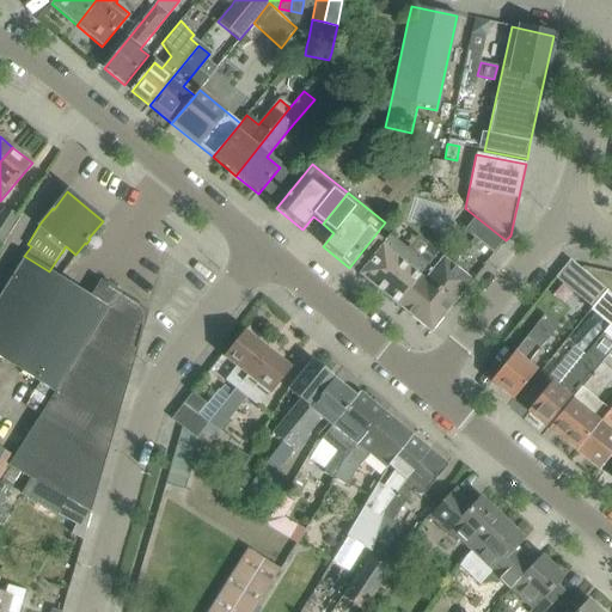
[(4,209),(0,215),(0,242),(1,243),(17,218),(4,209)]
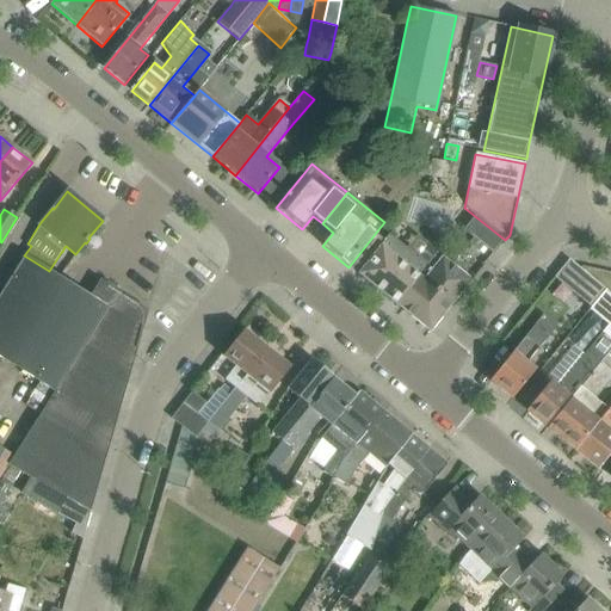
[(464,232),(493,255),(505,240),(476,217),(464,232)]
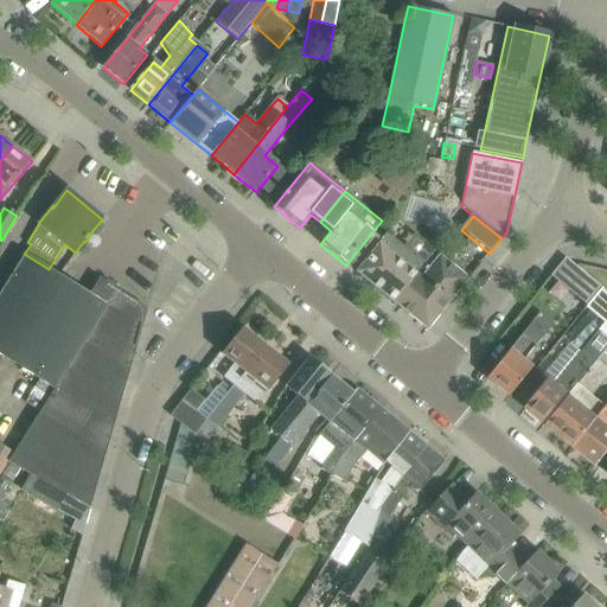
[(387,234),(356,273),(394,304),(425,264),(387,234)]
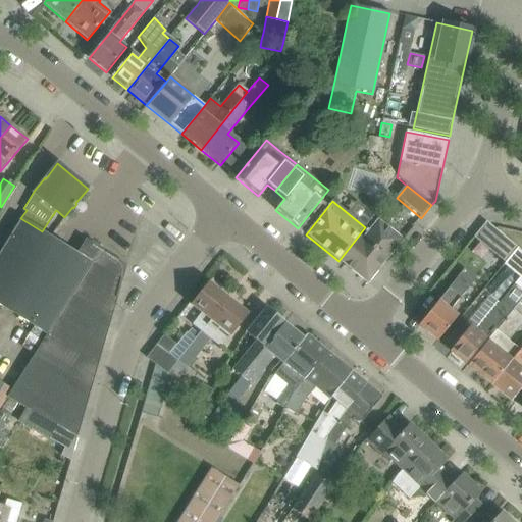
[(58,426),(57,427),(77,437),(126,266),(101,250),(85,240),(76,254),(42,231),(20,218),(0,251),(0,305),(48,335),(10,397),(20,403),(58,426)]
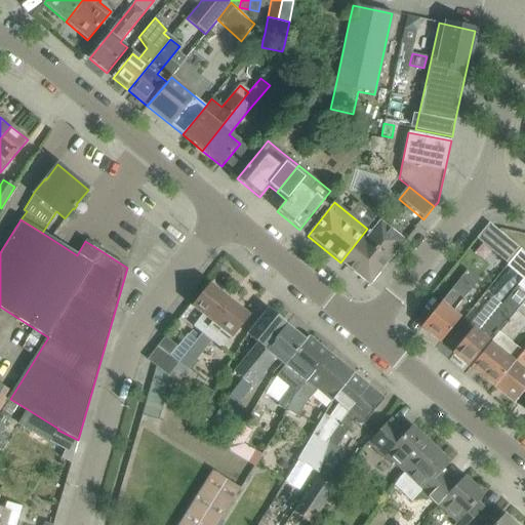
[(367,229),(340,263),(370,286),(405,241),(380,220),(371,233),(367,229)]
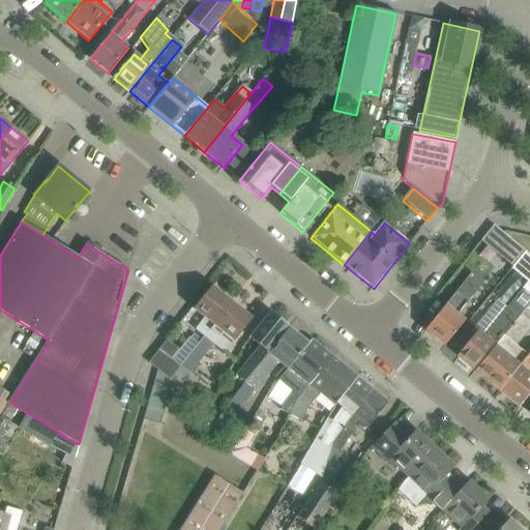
[(525,252),(494,226),(481,241),(512,267),(525,252)]
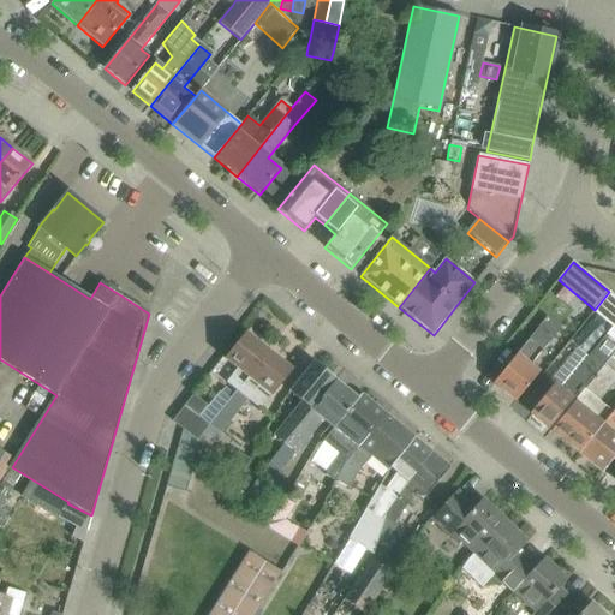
[(530,366),(560,328),(547,317),(493,384),(515,402),(538,374),(530,366)]
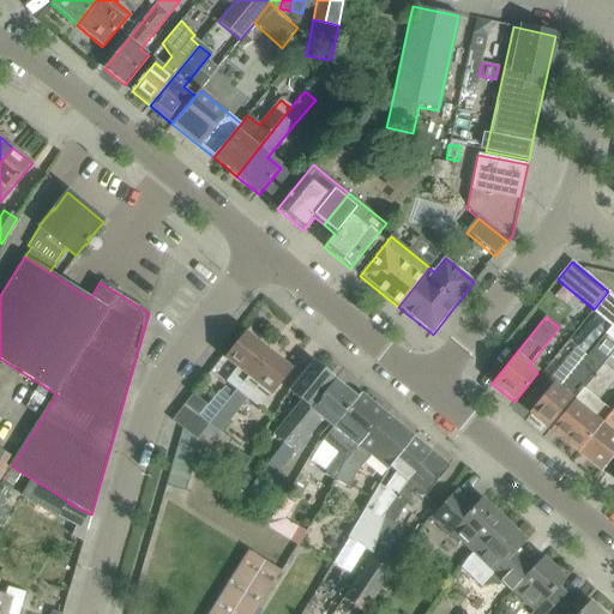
[(246,333),(226,359),(238,368),(248,377),(269,351),(246,333)]
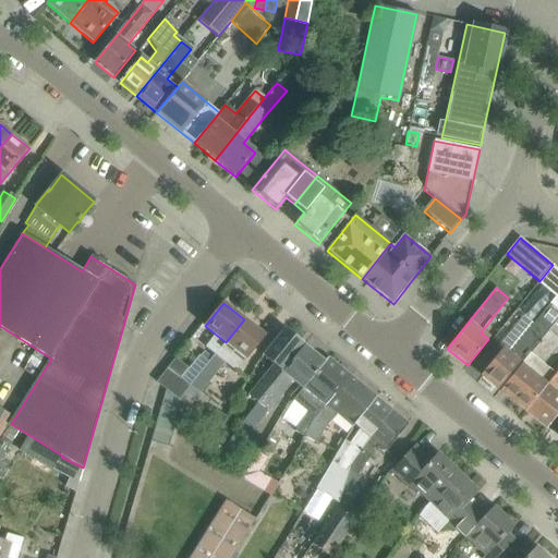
[(481,376),(499,391),(556,322),(545,313),(510,356),(502,350),(481,376)]
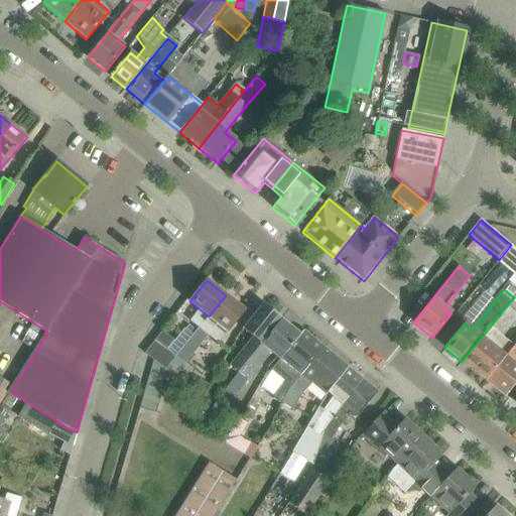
[(515,294),(514,297),(462,362),(486,381),(513,346),(502,337),(515,319),(515,294)]
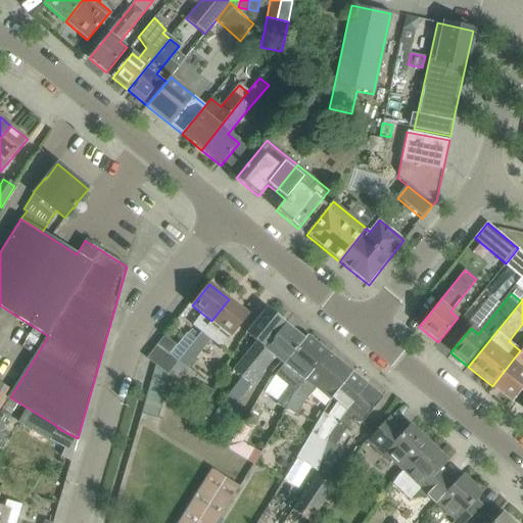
[(189,349),(171,379),(175,382),(210,340),(221,348),(248,315),(229,299),(211,321),(189,349)]
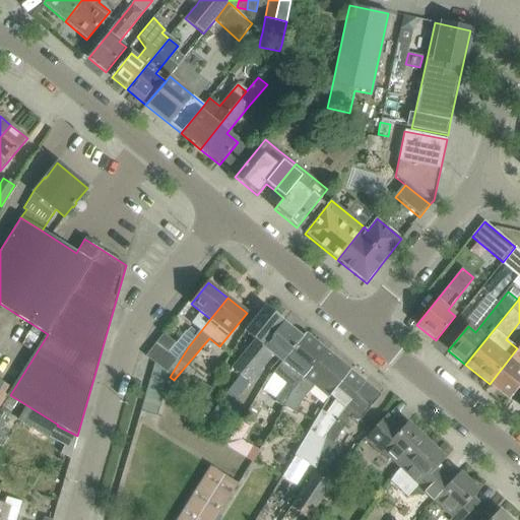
[(232,369),(240,376),(283,322),(264,307),(245,330),(246,331),(245,332),(255,340),(232,369)]
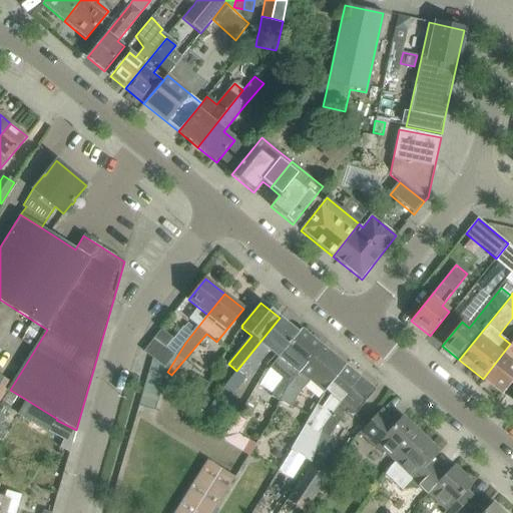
[(207,315),(198,308),(188,320),(197,327),(179,348),(159,332),(143,353),(167,372),(184,343),(207,315)]
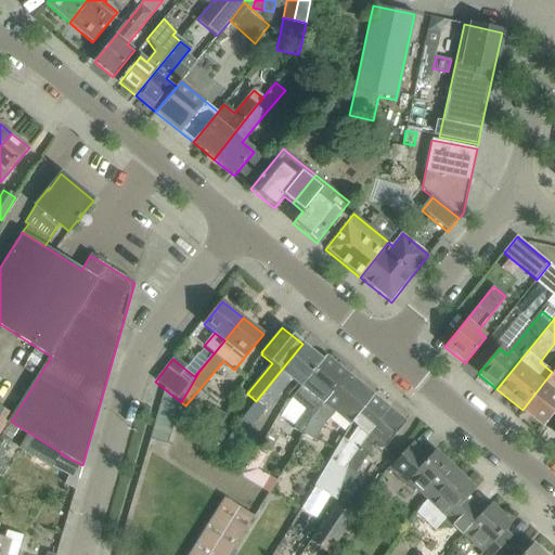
[(319,358),(302,344),(256,401),(235,430),(246,438),(266,409),(278,395),(279,396),(292,379),(298,384),(319,358)]
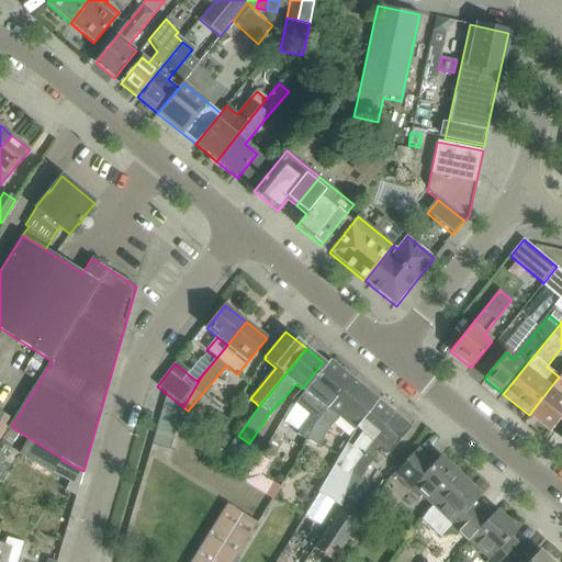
[(314,426),(328,408),(352,379),(329,360),(326,364),(323,362),(302,389),(305,392),(295,404),(307,414),(296,434),(307,439),(314,426)]
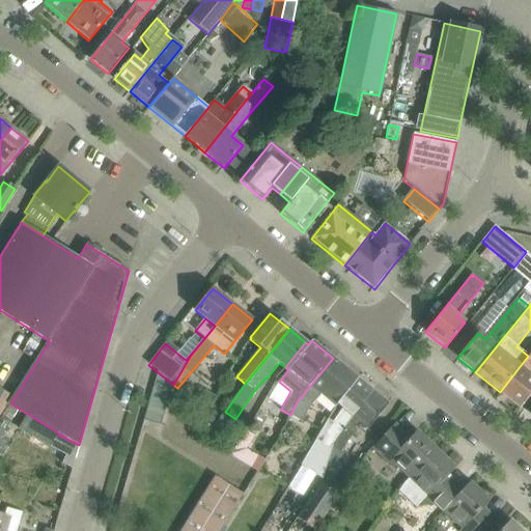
[(530,353),(528,356),(500,392),(520,408),(530,393),(530,353)]
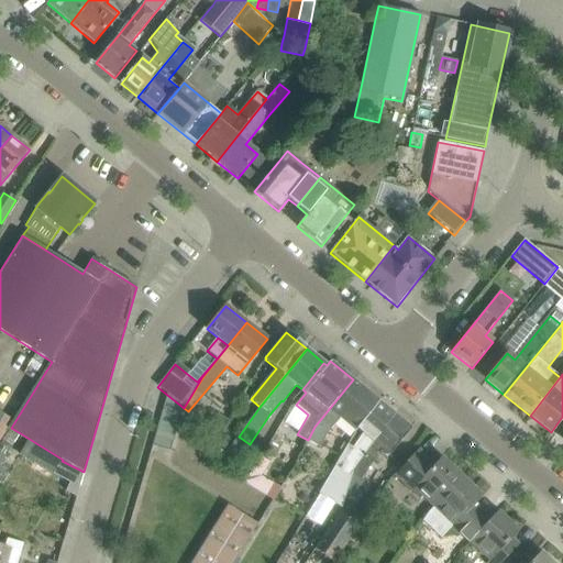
[(379,403),(353,379),(329,409),(315,427),(308,440),(320,446),(326,435),(340,418),(356,431),(359,429),(379,403)]
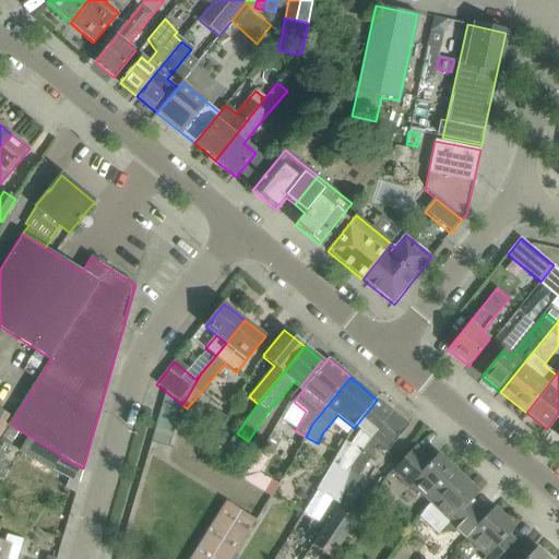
[(346,440),(322,482),(343,491),(344,490),(349,471),(352,465),(371,439),(392,412),(377,400),(356,426),(361,430),(352,444),(346,440)]
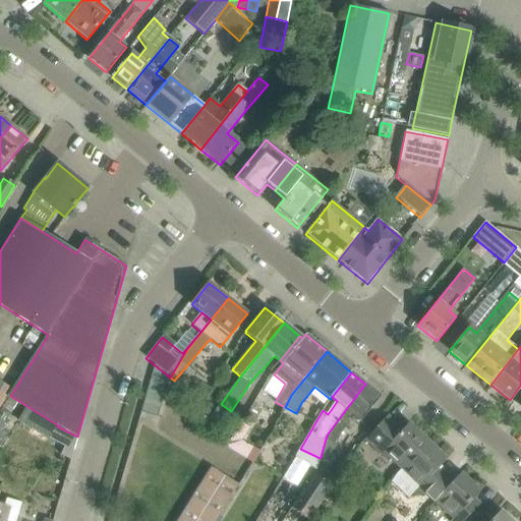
[(200,383),(187,405),(198,412),(212,389),(200,383)]
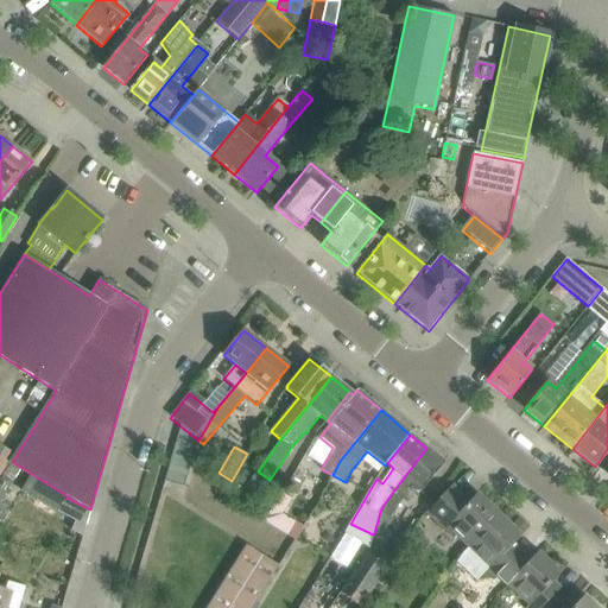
[(445,463),(426,448),(404,477),(382,506),(380,512),(388,518),(409,491),(417,496),(445,463)]
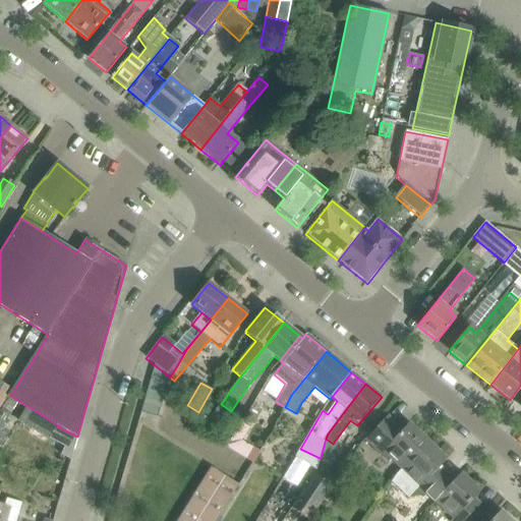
[(10,396),(0,411),(0,412),(3,415),(10,418),(20,402),(10,396)]
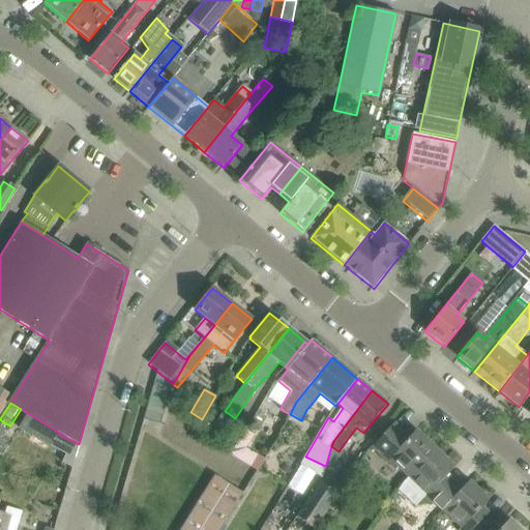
[(210,409),(203,420),(211,425),(218,414),(210,409)]
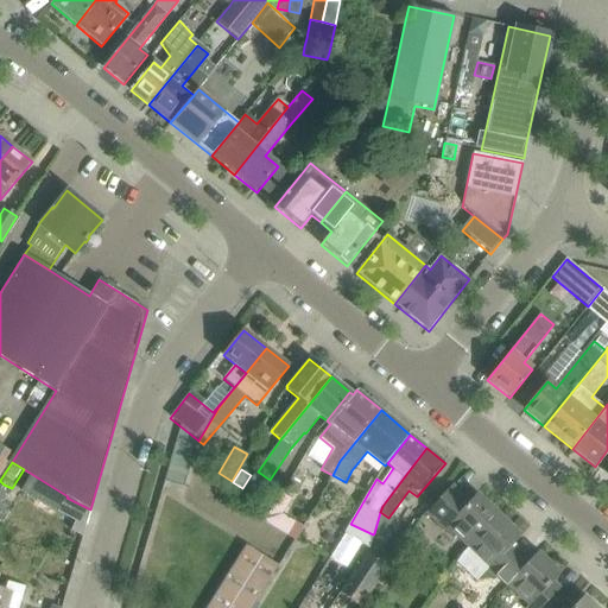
[(29,472),(17,491),(76,521),(84,526),(90,510),(67,498),(68,496),(29,472)]
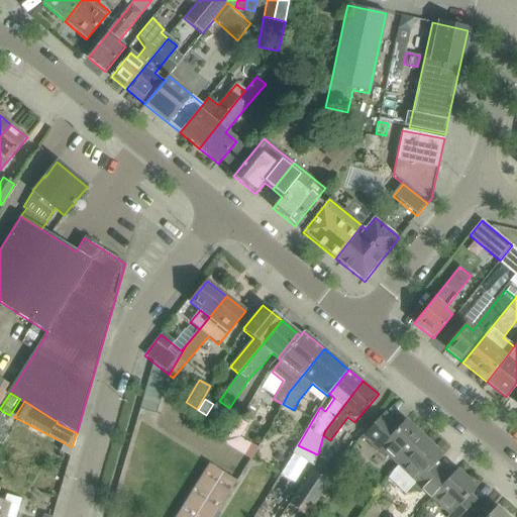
[(397,466),(424,437),(405,420),(398,428),(393,424),(395,422),(385,412),(362,435),(386,459),(388,457),(397,466)]
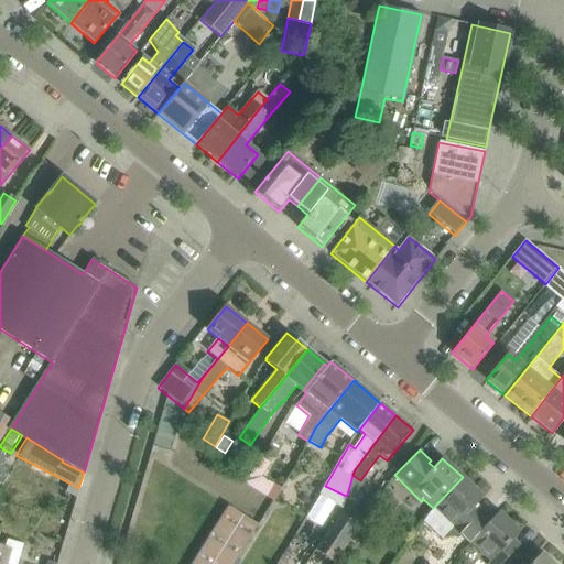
[(259,477),(269,463),(260,456),(250,472),(259,477)]
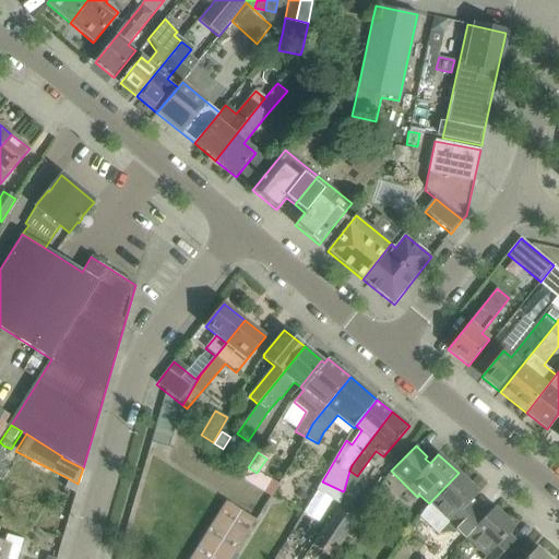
[(466,539),(488,514),(477,506),(476,508),(471,502),(479,492),(459,473),(429,503),(466,539)]
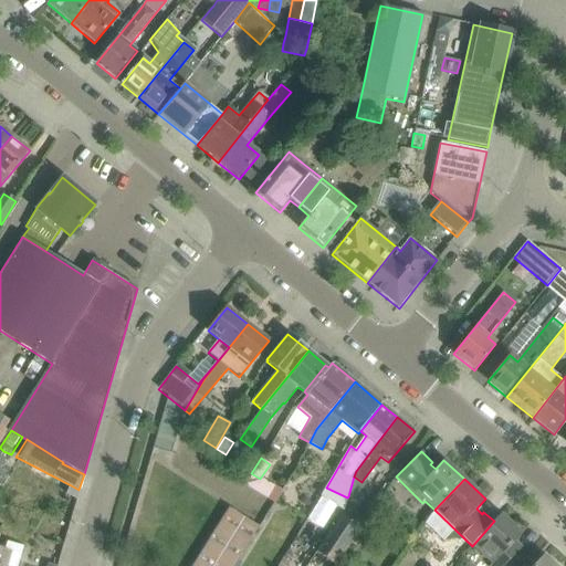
[(229,507),(191,565),(234,565),(260,526),(229,507)]
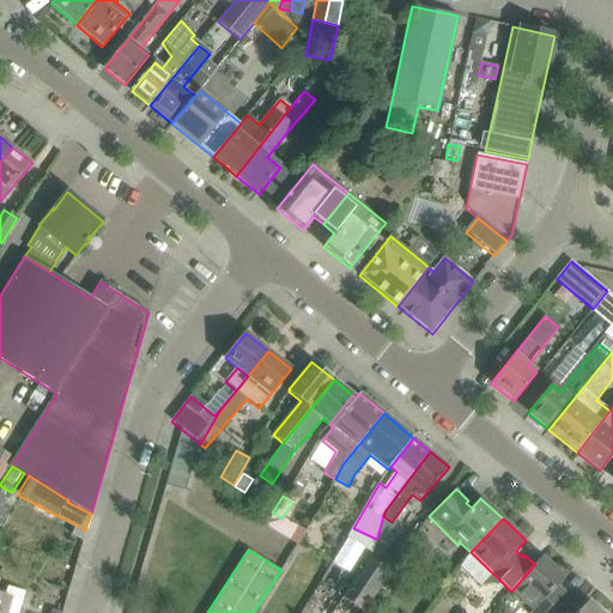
[(533,612),(545,612),(565,594),(564,593),(562,594),(556,588),(565,578),(542,557),(535,564),(511,592),(533,612)]
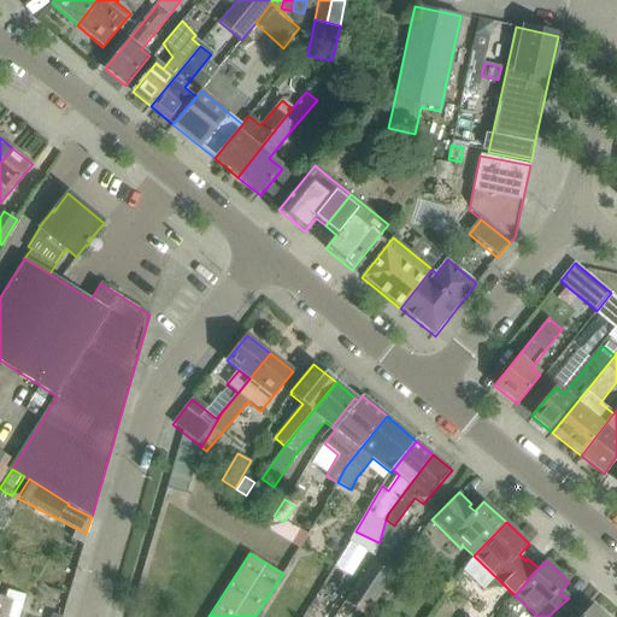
[(372,562),(346,601),(368,616),(383,593),(394,576),(372,562)]
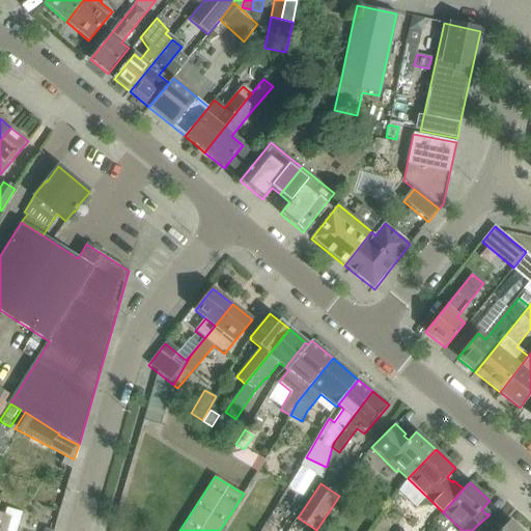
[(351,503),(339,496),(330,510),(340,518),(351,503)]
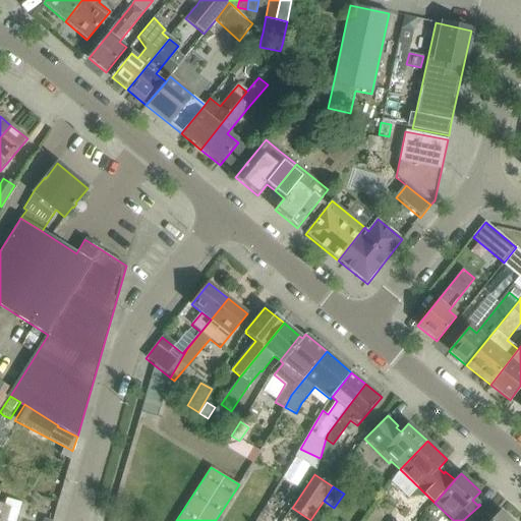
[(0,520),(16,520),(21,504),(6,499),(4,504),(3,508),(0,507),(0,520)]
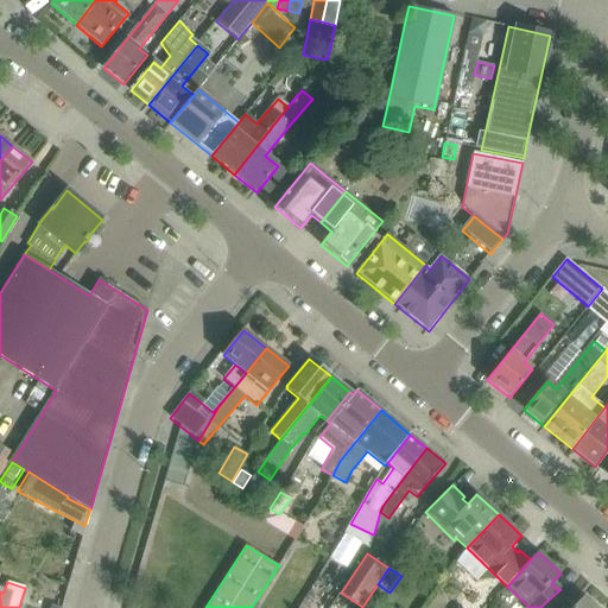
[(595,607),(584,596),(571,607),(595,607)]
